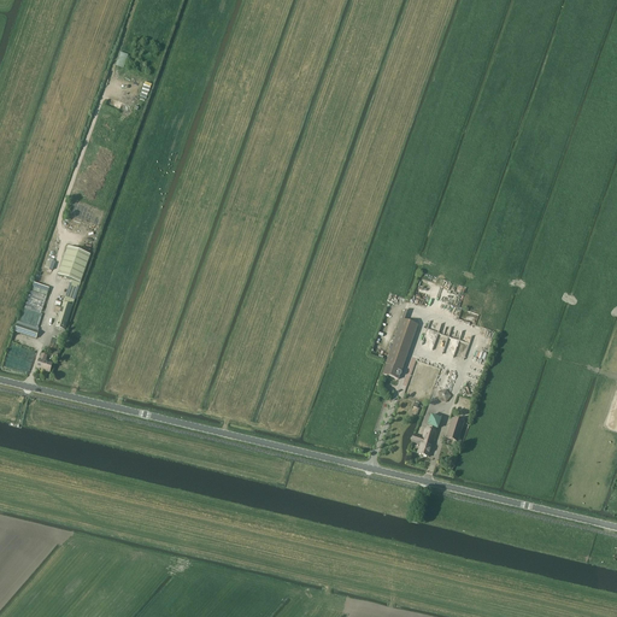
[(121,53),(116,66),(123,69),(128,56),(121,53)]
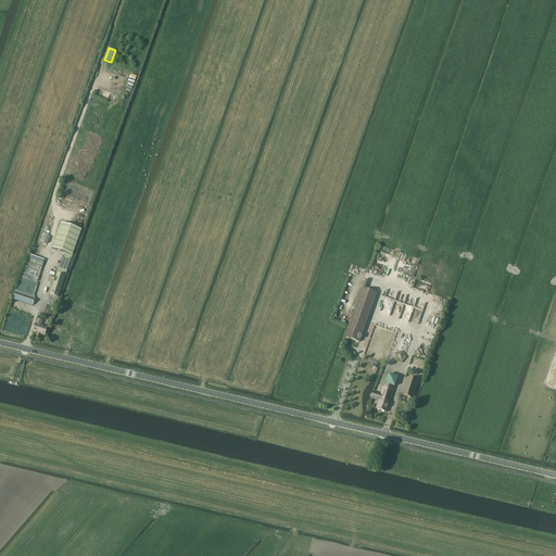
[(126,87),(133,88),(137,75),(130,74),(126,87)]
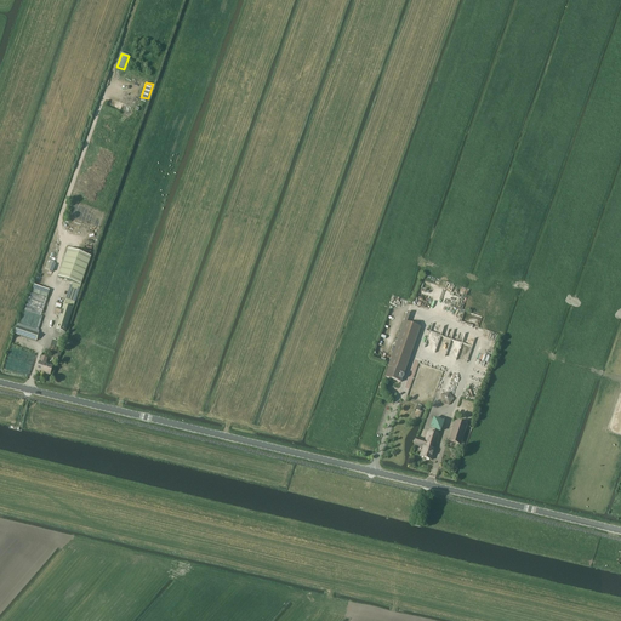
[(108,106),(121,110),(124,103),(110,98),(108,106)]
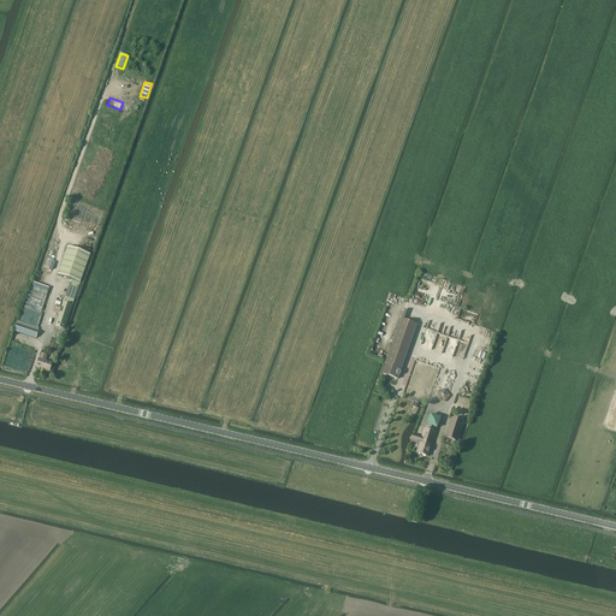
[(90,255),(67,248),(58,276),(71,280),(63,304),(55,327),(65,330),(67,323),(69,323),(70,320),(69,319),(72,307),(90,255)]
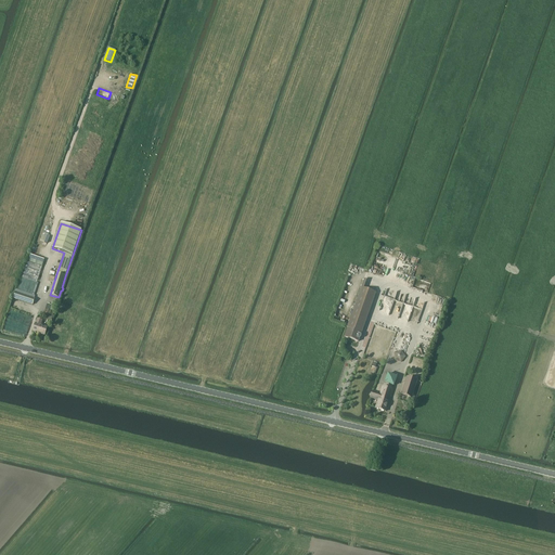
[(30,255),(23,278),(37,283),(44,259),(30,255)]
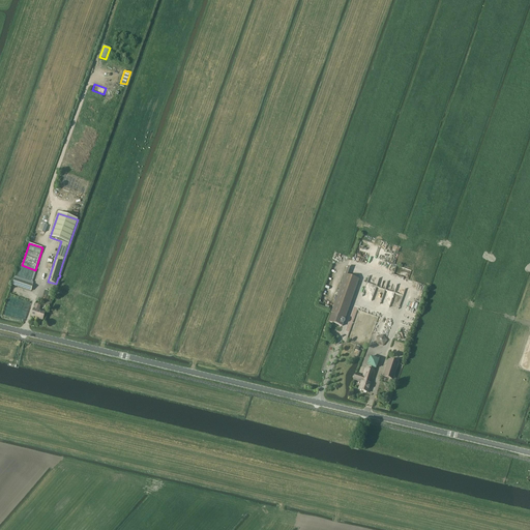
[(429,253),(439,258),(442,253),(431,247),(430,252),(429,253)]
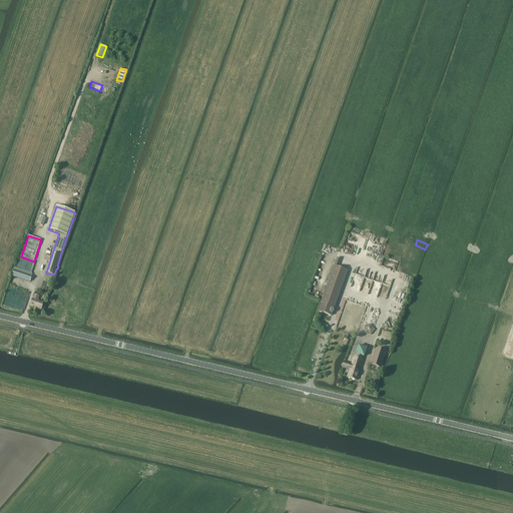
[(422,257),(423,255),(421,254),(422,250),(415,247),(413,252),(422,257)]
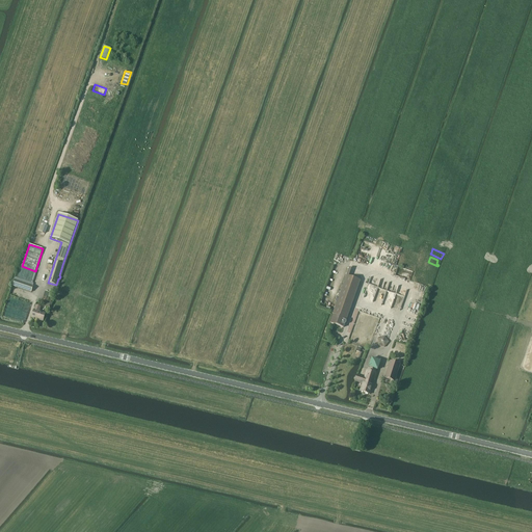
[(35,271),(21,266),(17,278),(31,283),(35,271)]
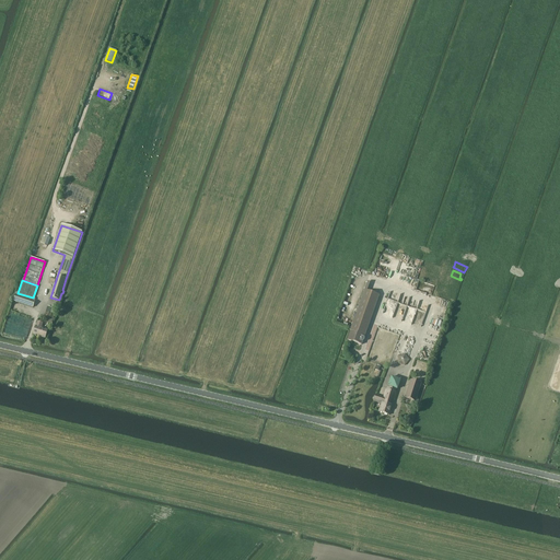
[(377,295),(365,291),(351,330),(347,340),(361,345),(365,336),(363,335),(377,295)]
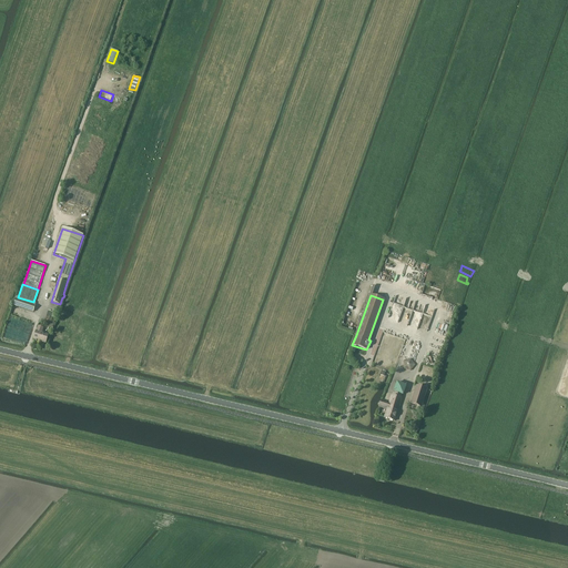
[(14,305),(18,306),(33,312),(36,306),(20,301),(16,300),(14,305)]
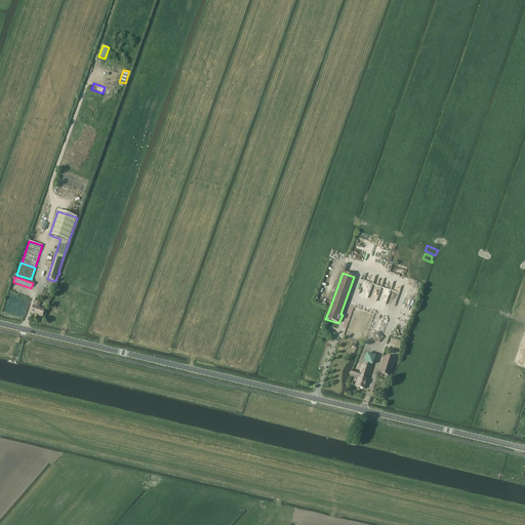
[(47,296),(46,297),(44,296),(43,297),(42,301),(48,304),(51,295),(51,296),(55,283),(53,283),(52,285),(50,284),(49,287),(48,287),(46,295),(47,296)]
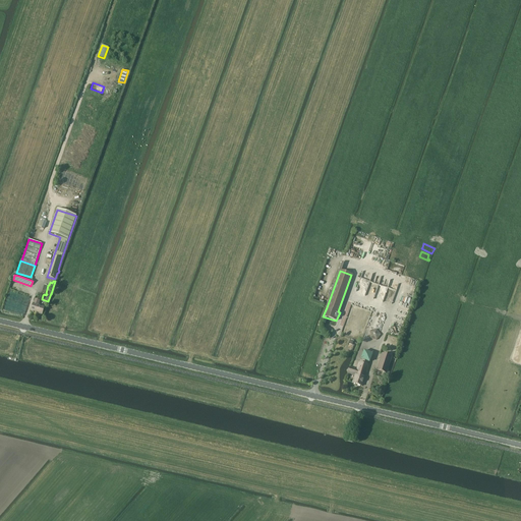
[(35,299),(34,303),(31,311),(42,315),(44,307),(39,305),(40,301),(35,299)]
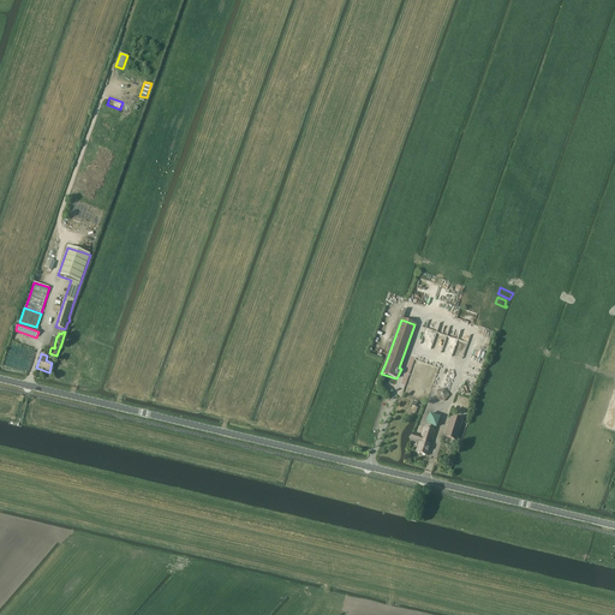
[(445,401),(449,395),(445,388),(437,390),(437,399),(445,401)]
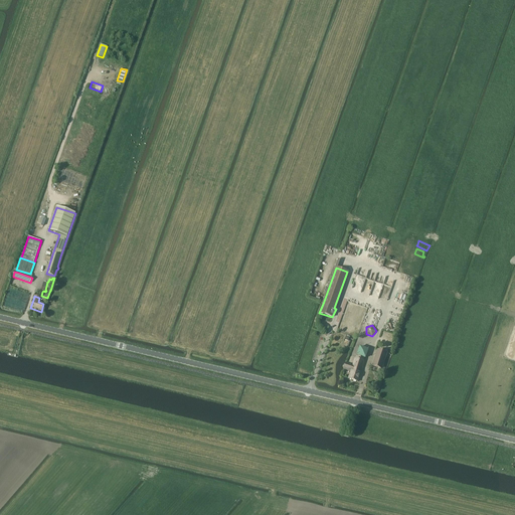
[(360,347),(357,355),(365,358),(368,350),(360,347)]
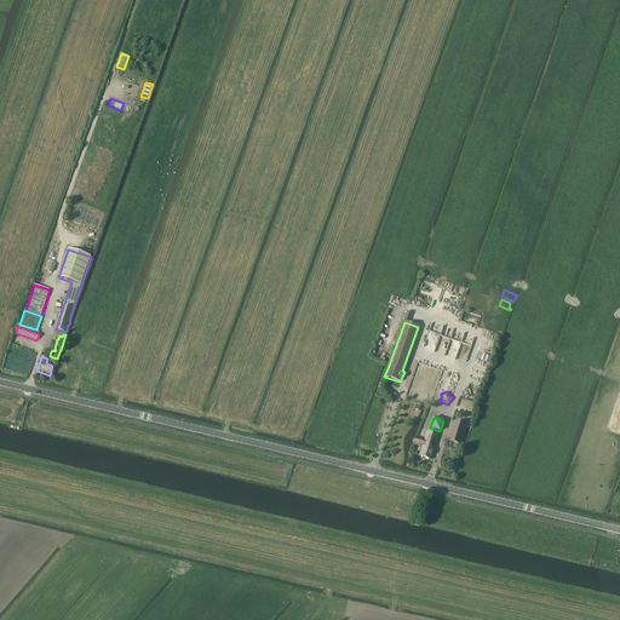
[(459,443),(466,423),(455,419),(448,441),(459,443)]
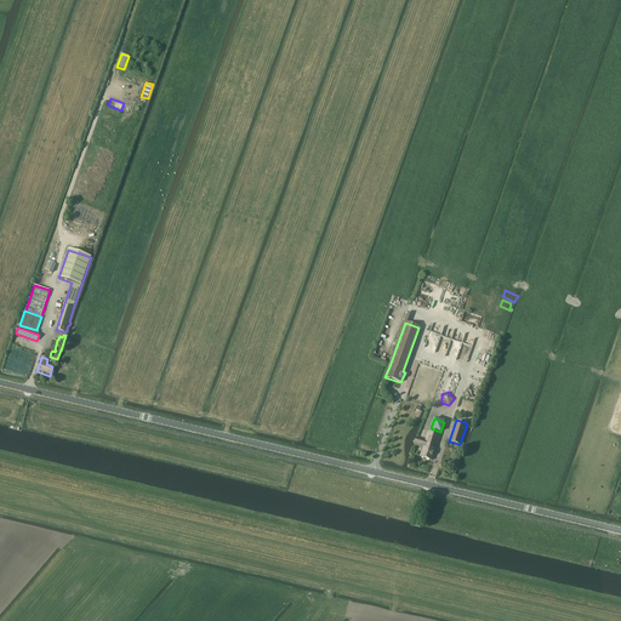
[(432,460),(439,436),(428,432),(426,440),(417,438),(415,445),(423,448),(421,456),(432,460)]
